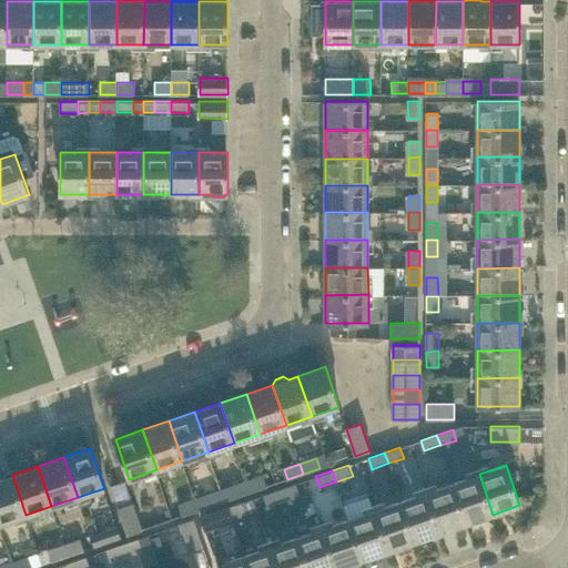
[(467,524),(493,515),(479,474),(453,483),(467,524)]
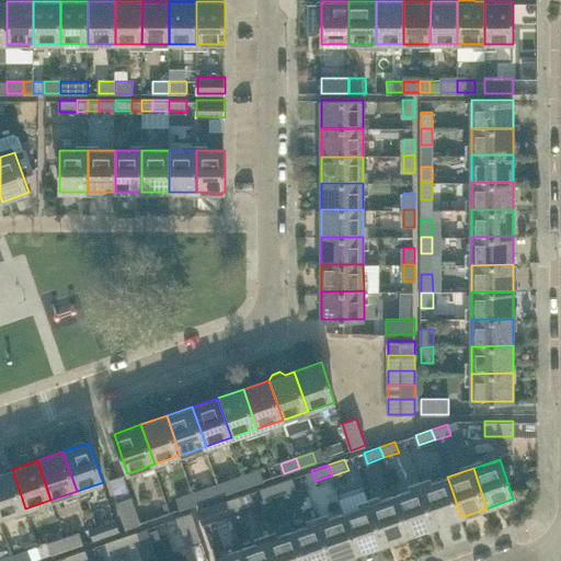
[(0,517),(25,508),(12,469),(0,472),(0,517)]
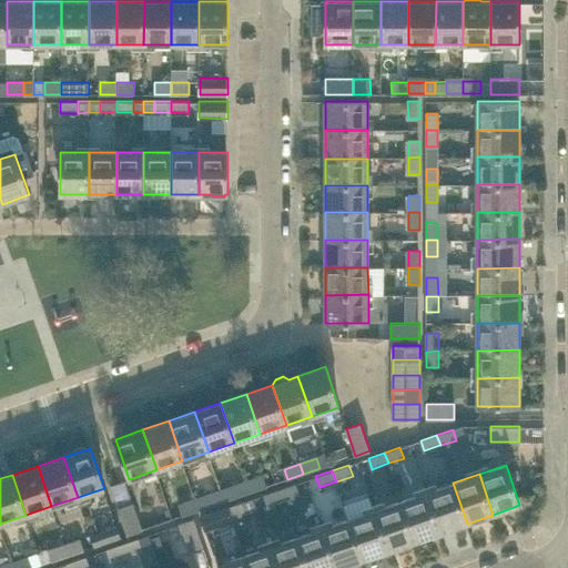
[(247,482),(251,492),(266,486),(264,476),(247,482)]
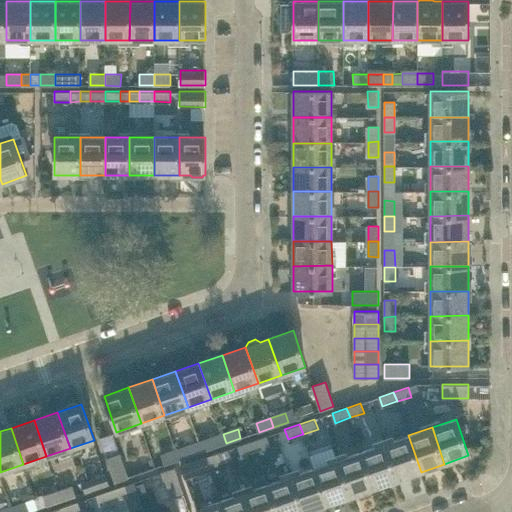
[(107,457),(120,453),(114,434),(100,438),(107,457)]
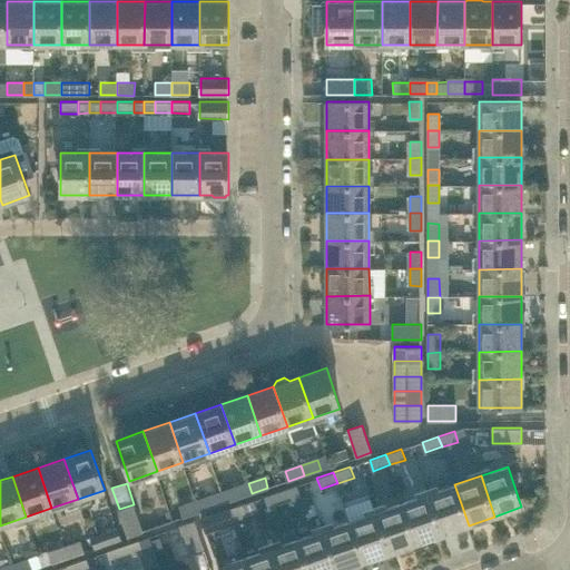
[(235,499),(252,493),(248,483),(233,489),(235,499)]
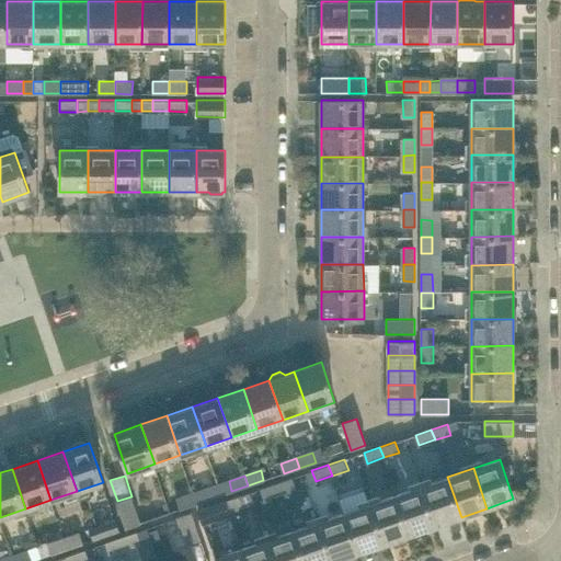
[(435,526),(461,517),(447,477),(422,485),(435,526)]
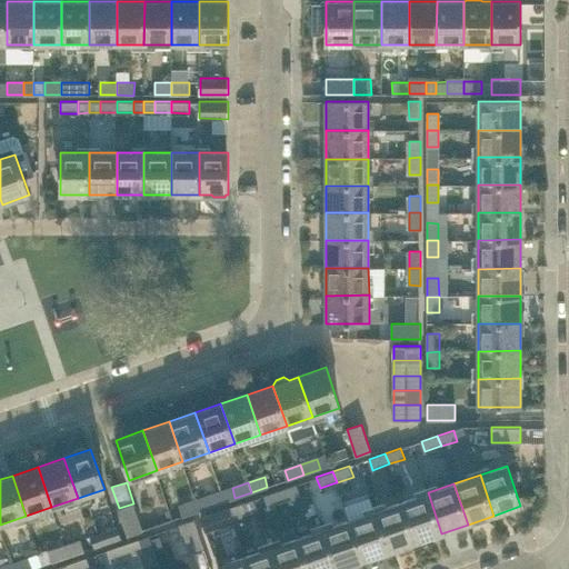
[(280,490),(285,500),(301,495),(297,485),(280,490)]
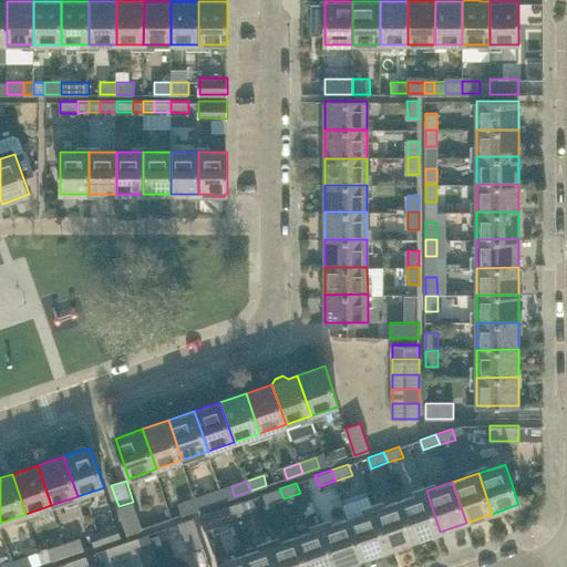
[(267,504),(284,498),(279,488),(264,494),(267,504)]
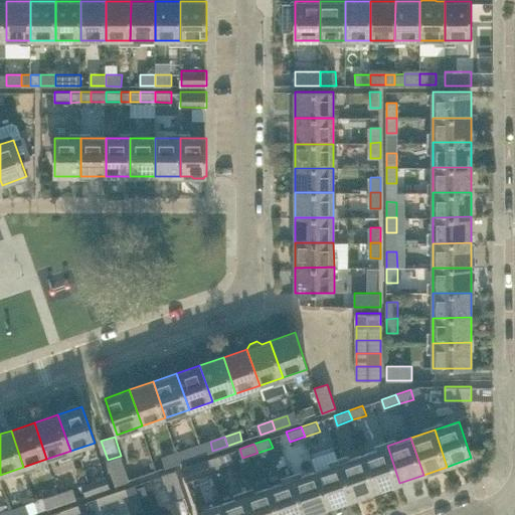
[(399,483),(387,446),(363,455),(375,491),(376,491),(399,483)]
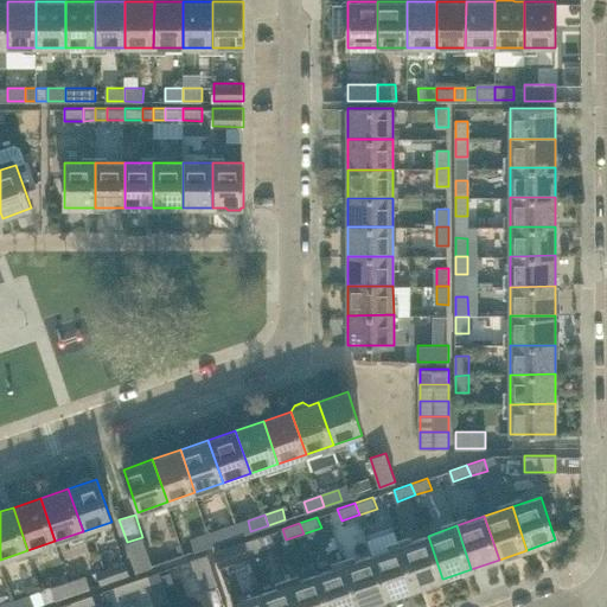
[(209,534),(213,544),(229,540),(225,528),(209,534)]
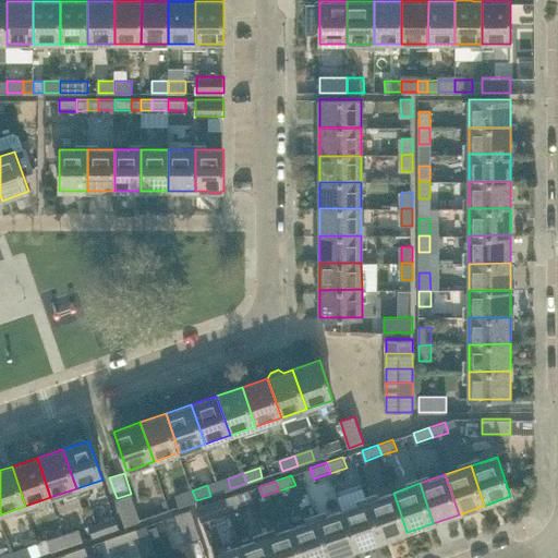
[(180,506),(196,500),(192,490),(177,496),(180,506)]
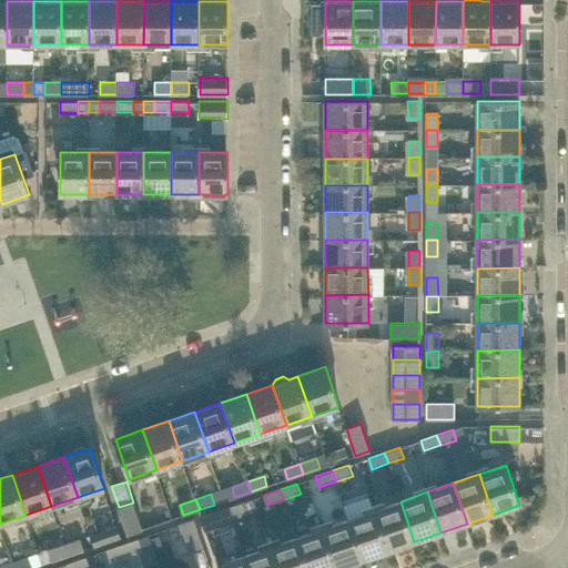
[(229,507),(232,518),(247,513),(244,501),(229,507)]
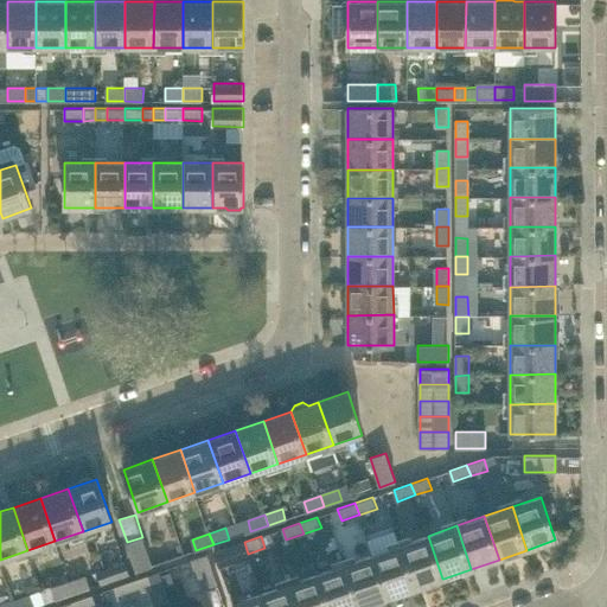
[(443,579),(442,579),(428,536),(401,545),(415,588),(443,579)]
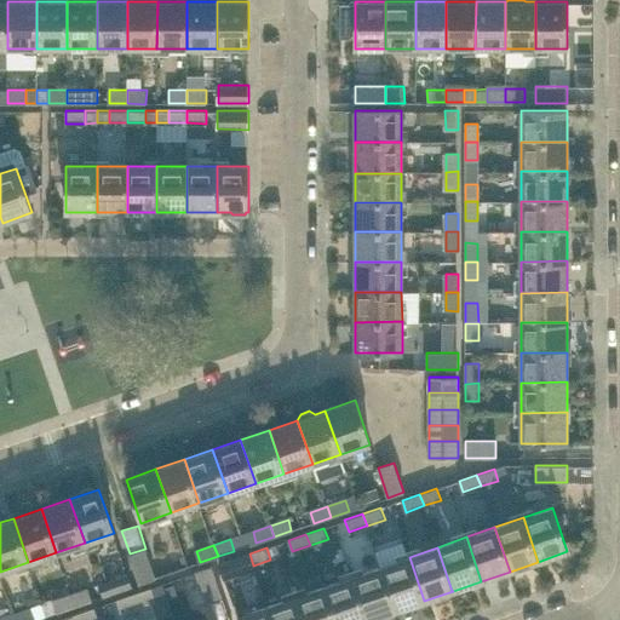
[(139,584),(156,578),(145,549),(130,554),(139,584)]
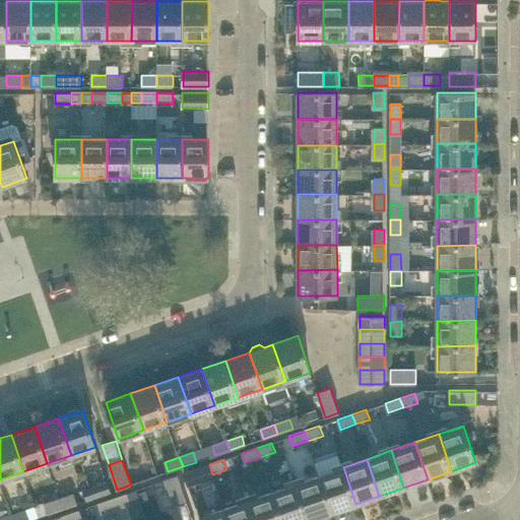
[(198,478),(212,474),(209,464),(195,469),(198,478)]
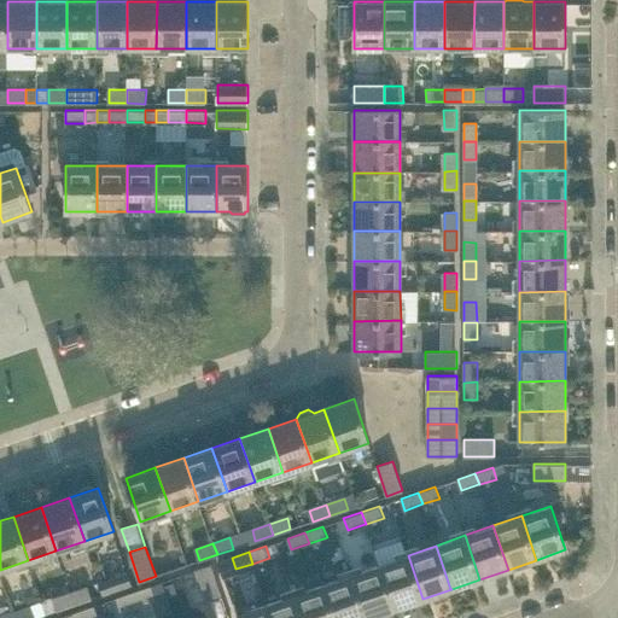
[(395,608),(423,599),(408,555),(379,565),(395,608)]
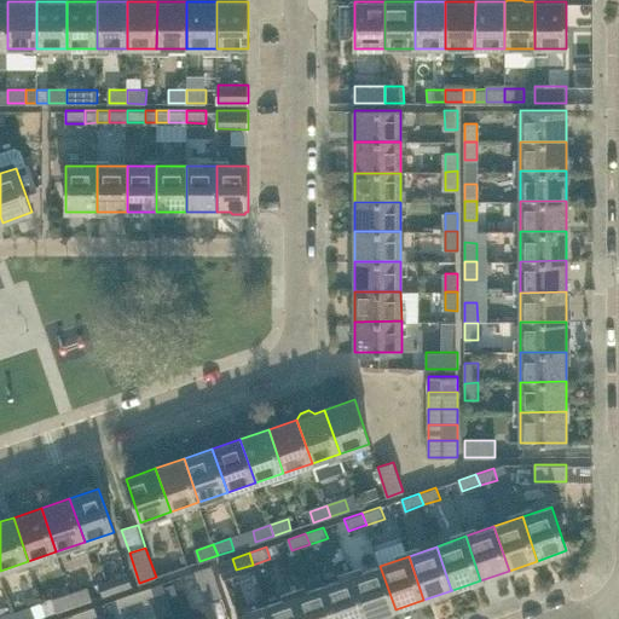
[(207,600),(223,595),(212,566),(196,571),(207,600)]
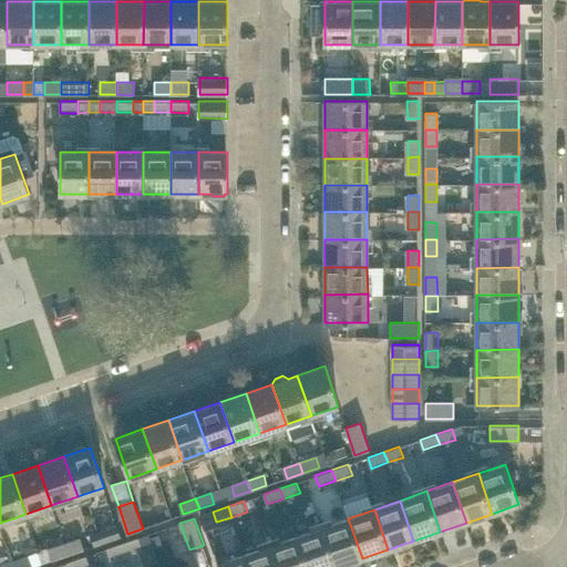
[(337,566),(362,558),(348,518),(322,527),(336,566),(337,566)]
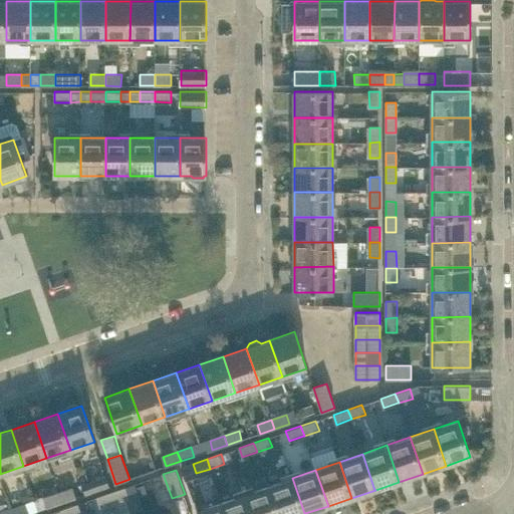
[(95,491),(109,486),(106,477),(92,482),(95,491)]
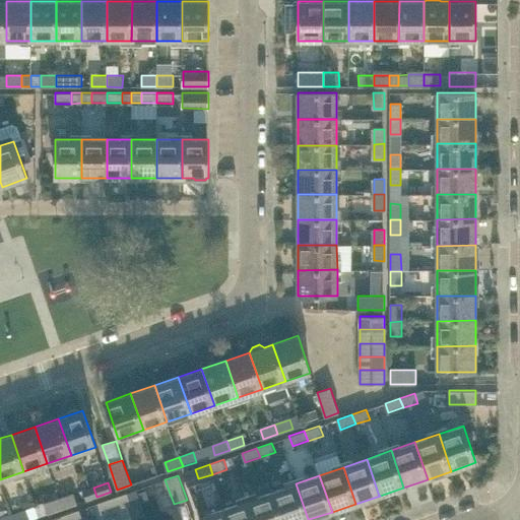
[(281,519),(308,519),(296,483),(272,492),(281,519)]
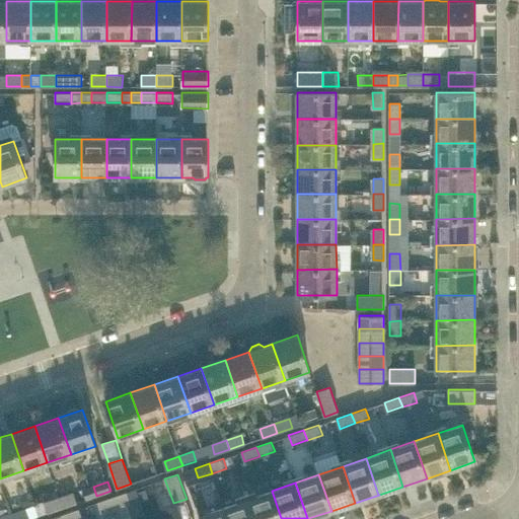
[(254,518),(281,518),(272,491),(247,499),(254,518)]
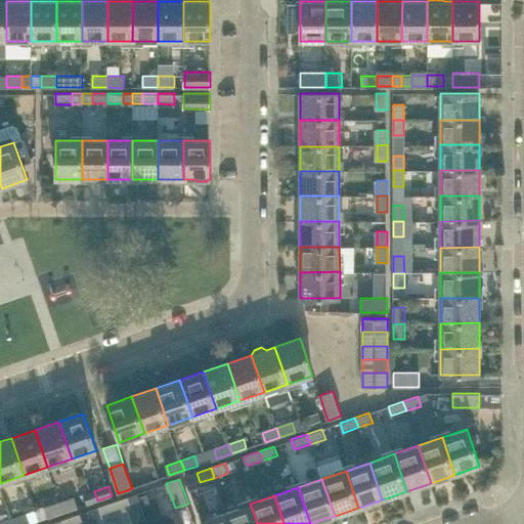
[(117,512),(118,511),(132,507),(128,496),(114,501),(117,512)]
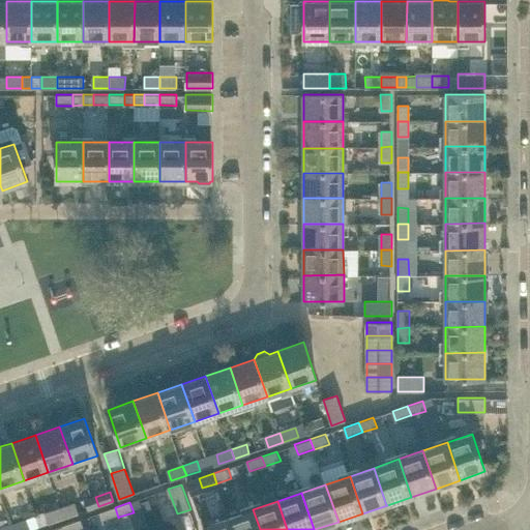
[(61,508),(64,518),(80,512),(76,503),(61,508)]
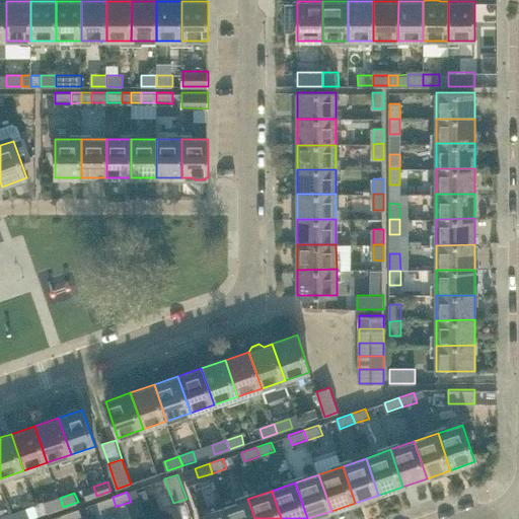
[(101,511),(116,507),(113,497),(98,502),(101,511)]
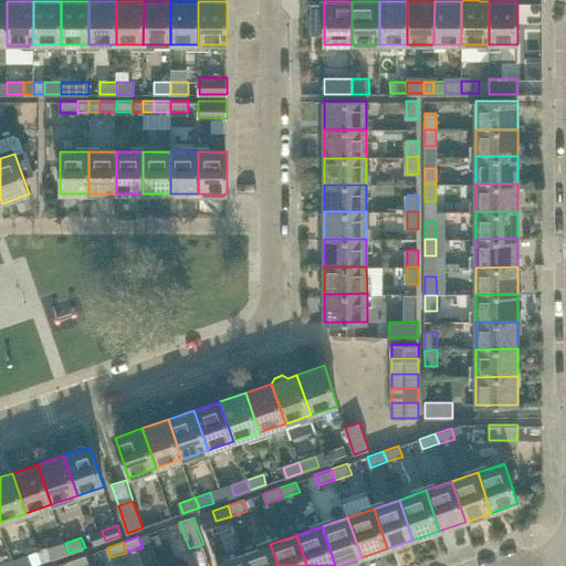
[(53,558),(69,553),(65,543),(49,548),(53,558)]
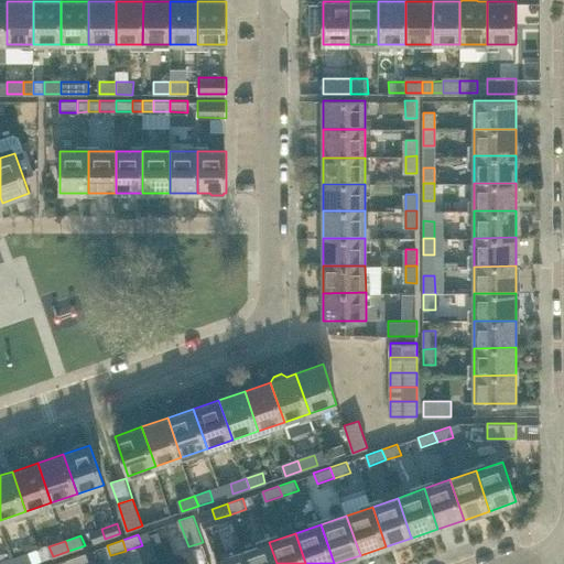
[(247,563),(277,563),(269,542),(243,551),(247,563)]
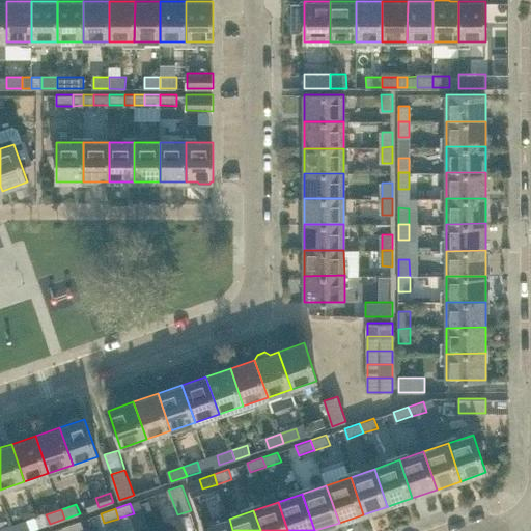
[(204,530),(232,530),(229,519),(203,528),(204,530)]
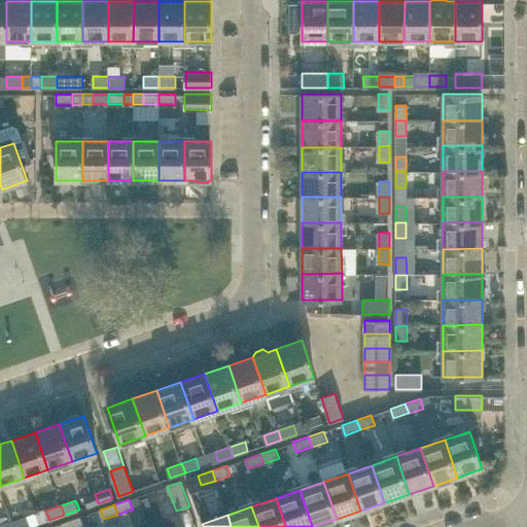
[(68,526),(80,526),(84,526),(81,516),(66,521),(68,526)]
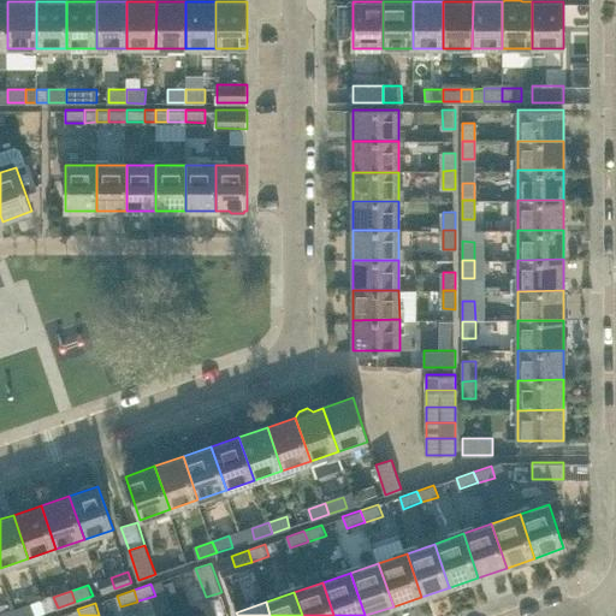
[(15,610),(16,615),(34,615),(35,615),(31,604),(15,610)]
